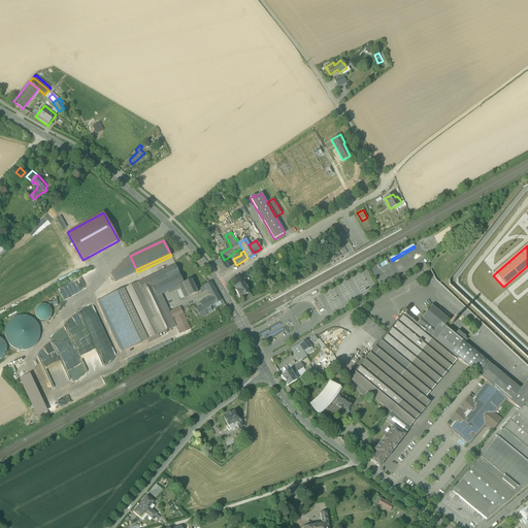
[(136,269),(130,256),(124,259),(110,275),(114,283),(137,272),(136,269)]
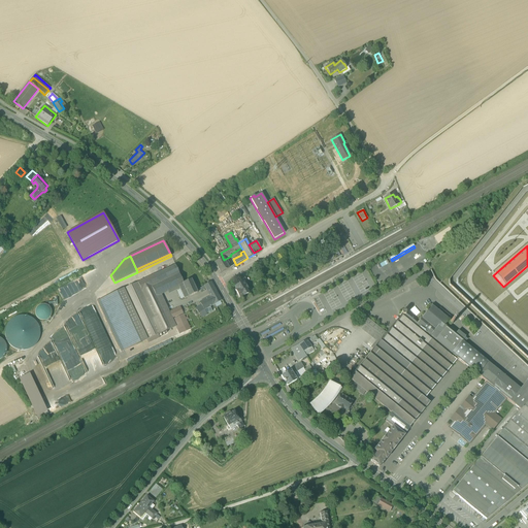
[(225,262),(224,260),(223,258),(215,263),(221,273),(229,268),(227,265),(229,264),(227,261),(225,262)]
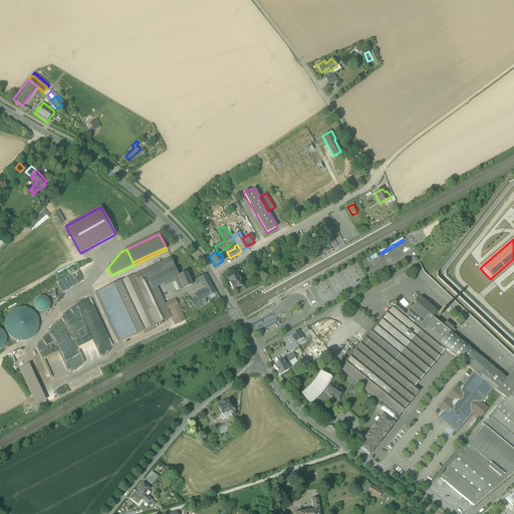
[(171,318),(168,310),(167,310),(165,304),(161,306),(152,287),(162,282),(163,284),(174,279),(174,278),(178,276),(179,276),(171,258),(120,282),(144,330),(155,325),(171,318)]
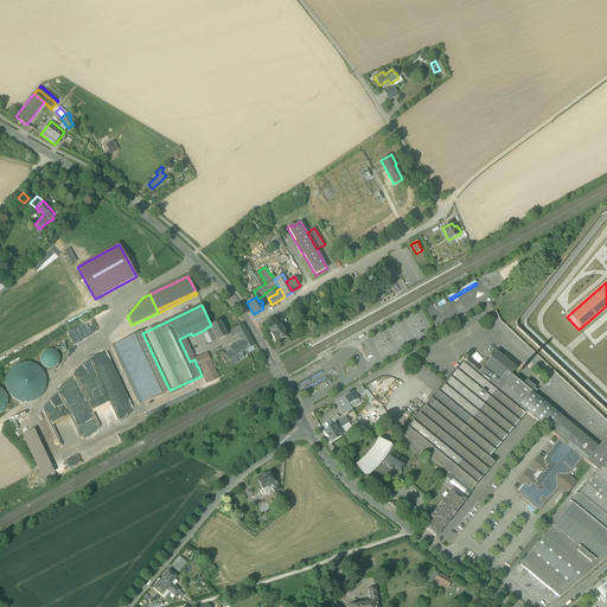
[(90,321),(66,332),(72,344),(95,334),(90,325),(91,325),(90,321)]
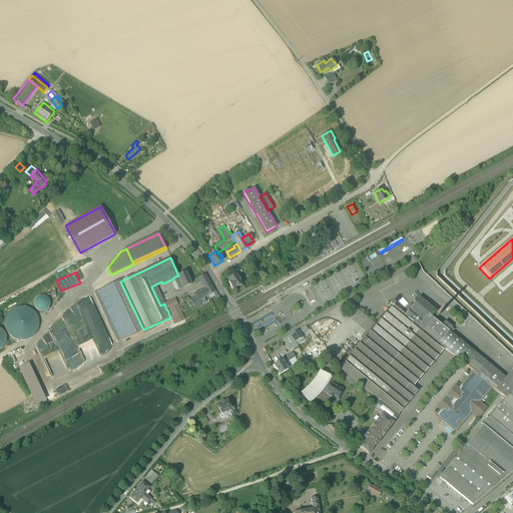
[(177,276),(183,289),(191,285),(185,272),(178,276),(177,276)]
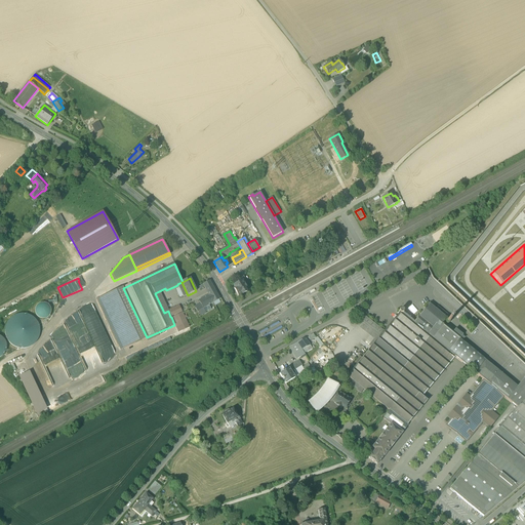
[(234,289),(238,297),(246,292),(244,288),(246,287),(242,281),(240,282),(234,286),(235,288),(234,289)]
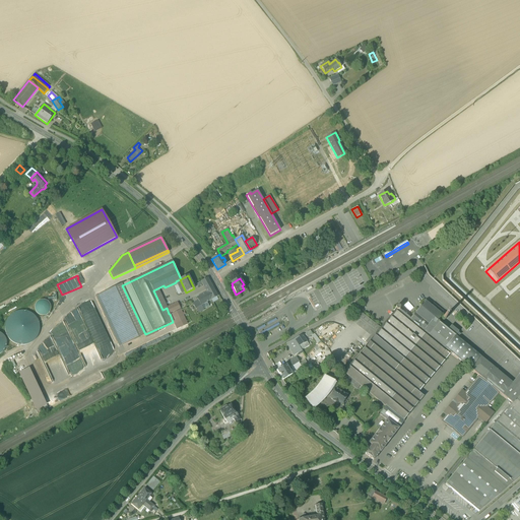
[(182,295),(186,293),(180,279),(176,281),(176,282),(177,284),(181,294),(182,295)]
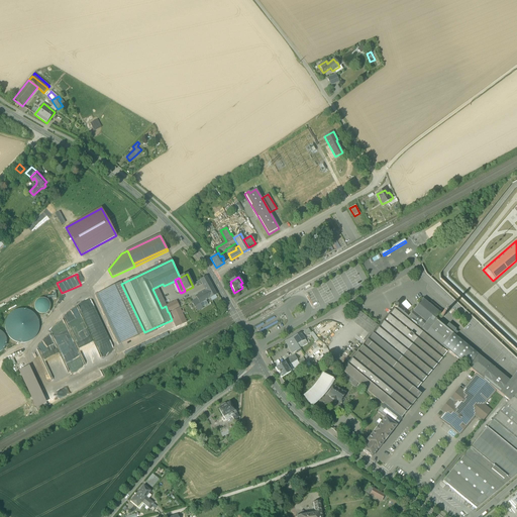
[(202,284),(205,289),(211,285),(208,280),(202,284)]
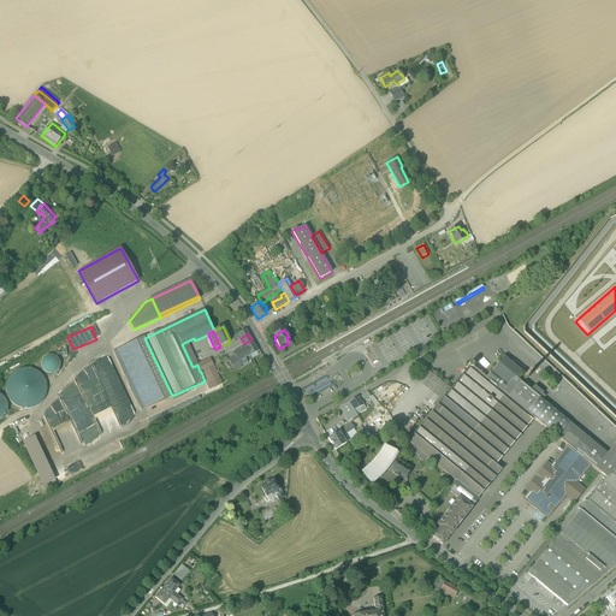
[(144,338),(114,351),(142,410),(172,396),(144,338)]
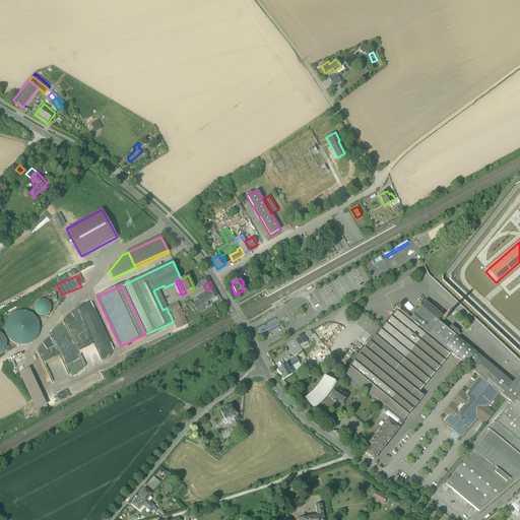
[(158,289),(165,287),(164,285),(153,290),(163,310),(167,308),(158,289)]
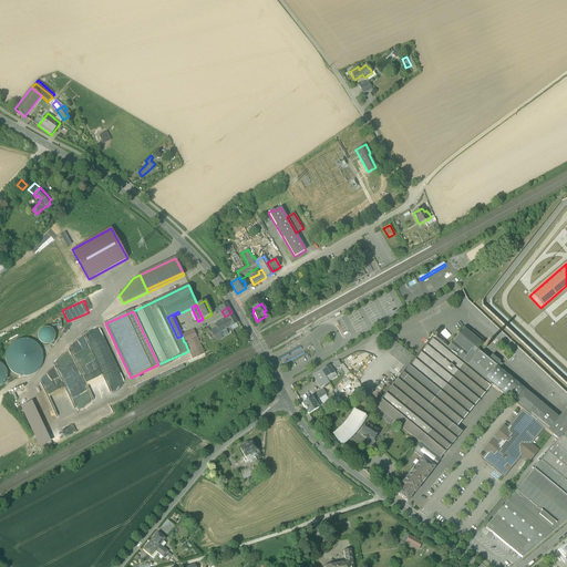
[(237,323),(232,312),(225,317),(226,319),(215,325),(217,328),(219,333),(226,329),(230,327),(236,323),(237,323)]
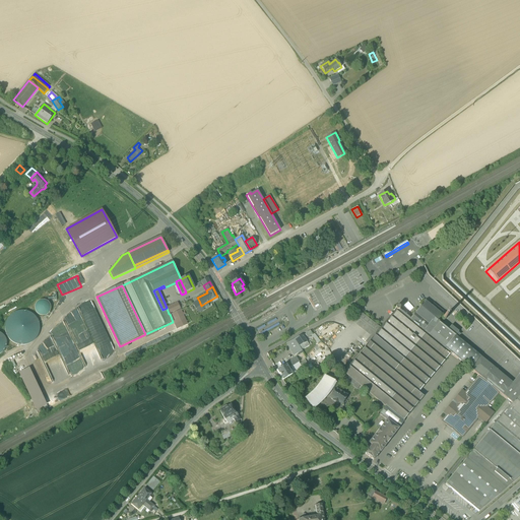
[(50,311),(51,309),(50,306),(49,304),(47,302),(44,301),(42,301),(39,301),(37,303),(36,305),(35,308),(35,311),(37,313),(39,315),(41,316),(44,316),(47,315),(49,314),(50,311)]
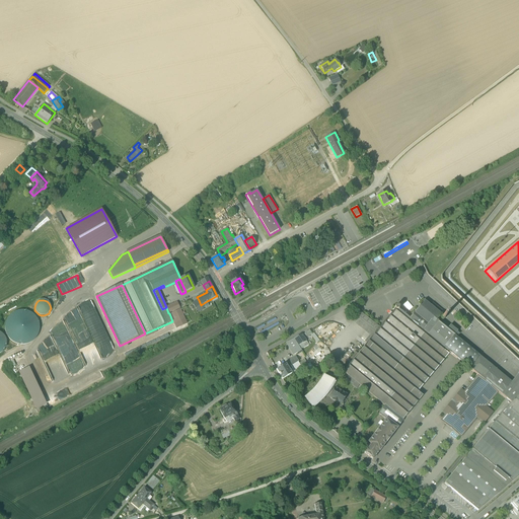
[(199,312),(204,309),(203,309),(201,305),(199,300),(193,303),(199,312)]
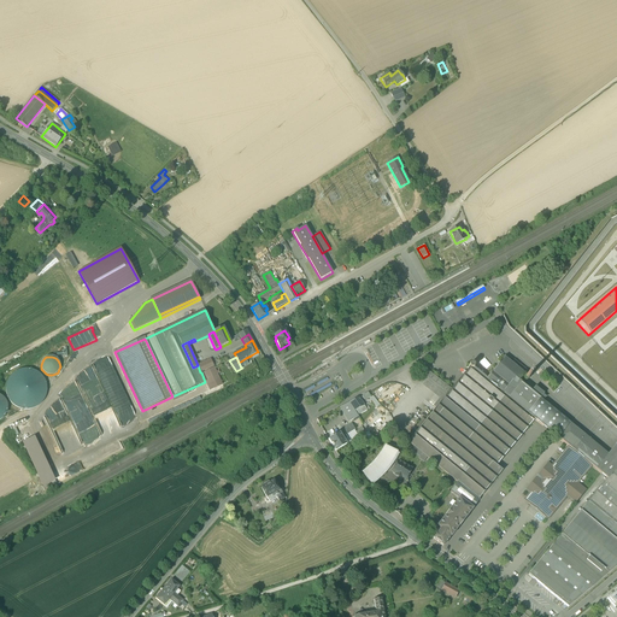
[(518,381),(524,374),(511,363),(504,357),(487,378),(536,419),(550,430),(569,446),(576,453),(588,439),(542,400),(545,397),(534,387),(532,392),(518,381)]
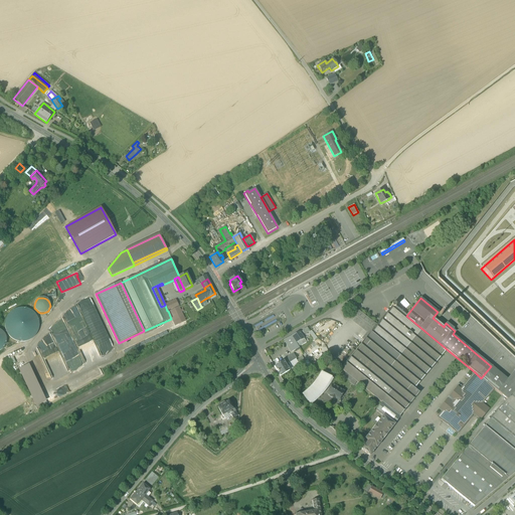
[(165,305),(167,311),(168,311),(179,306),(176,300),(165,305)]
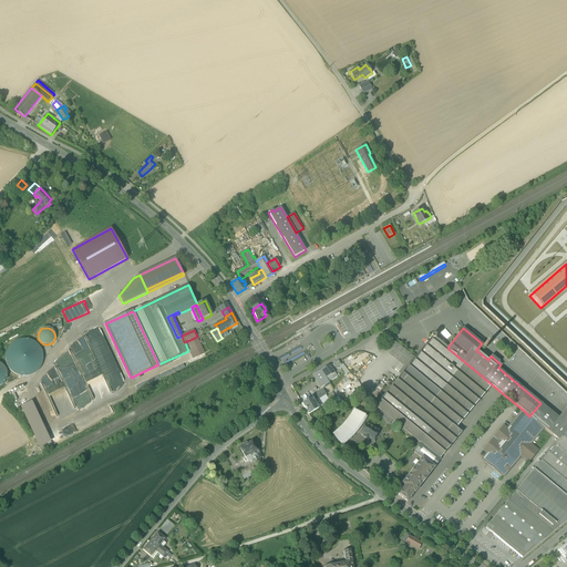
[(473,331),(470,333),(482,343),(484,341),(473,331)]
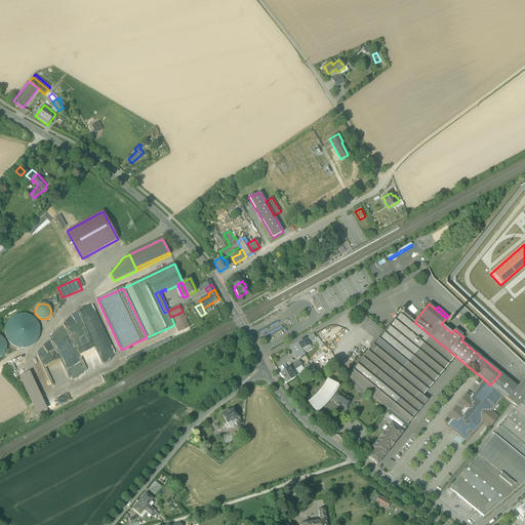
[(390,410),(407,425),(428,400),(422,396),(439,376),(454,358),(456,357),(414,322),(403,313),(402,313),(401,314),(400,313),(384,331),(377,339),(406,364),(397,374),(387,388),(399,398),(390,410)]
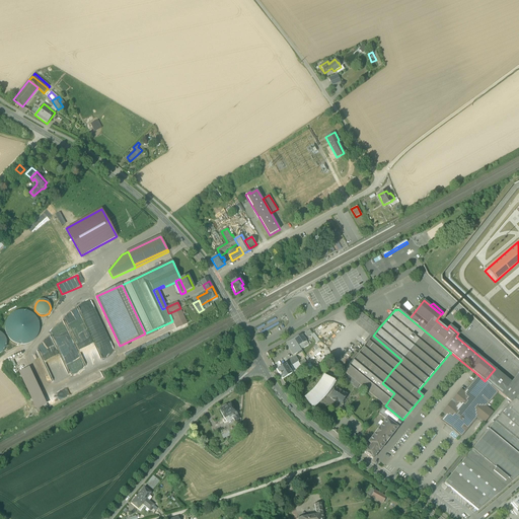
[(5,327),(6,334),(10,340),(15,344),(22,345),(28,344),(34,340),(39,334),(40,327),(39,320),(34,315),(28,311),(22,310),(15,311),(10,315),(6,320),(5,327)]
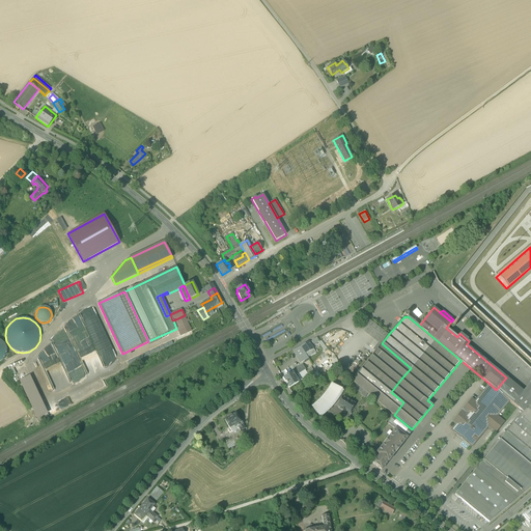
[(361,327),(380,341),(382,343),(388,335),(367,318),(361,327)]
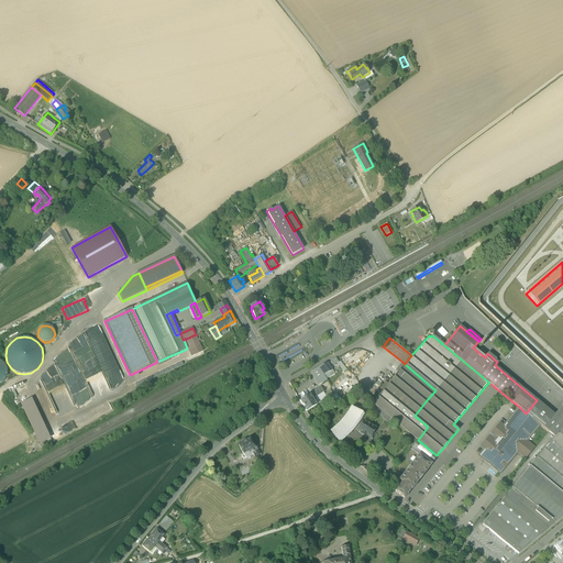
[(190,350),(194,349),(189,339),(184,341),(186,345),(189,351),(190,350)]
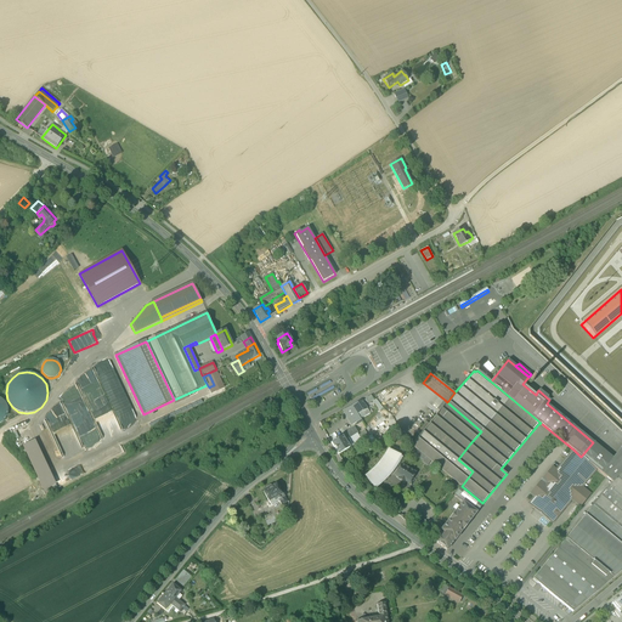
[(210,386),(209,388),(211,394),(225,388),(221,382),(219,384),(214,385),(210,386)]
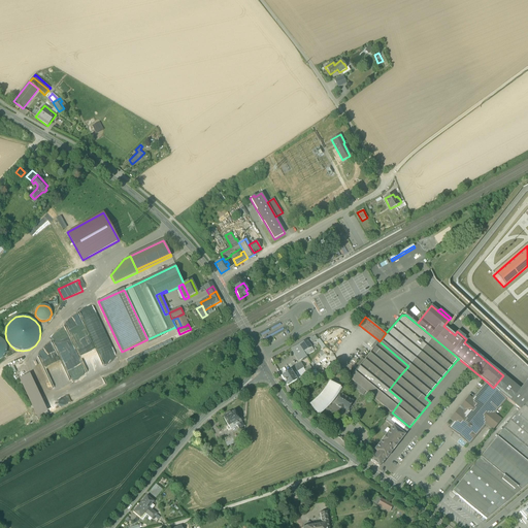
[(367,344),(371,348),(377,339),(359,325),(358,326),(372,338),(367,344)]
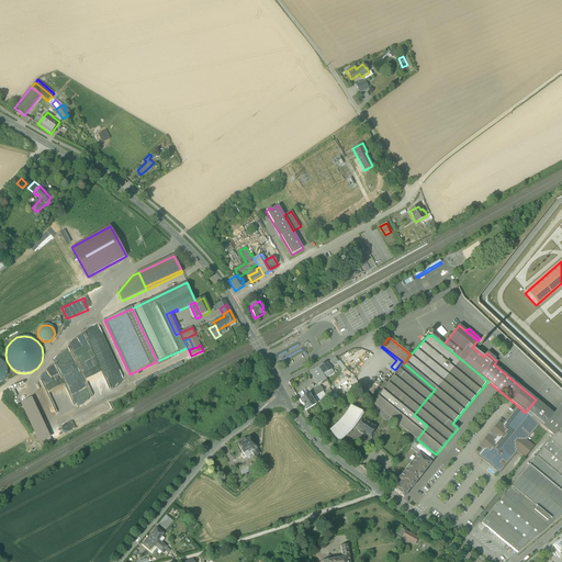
[(169,356),(157,361),(158,366),(170,360),(169,356)]
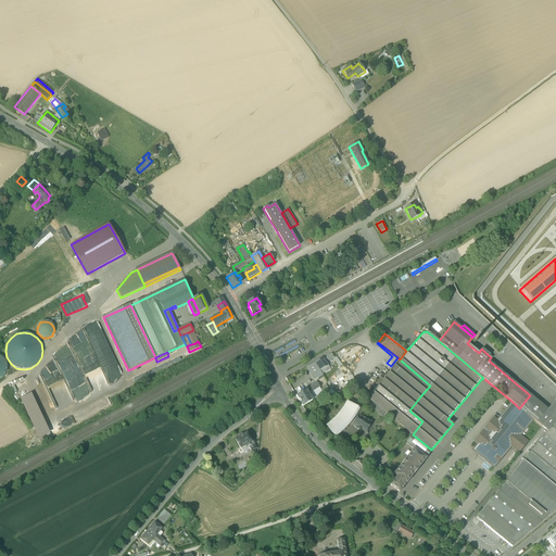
[(377,387),(400,359),(397,357),(391,366),(381,378),(375,384),(377,387)]
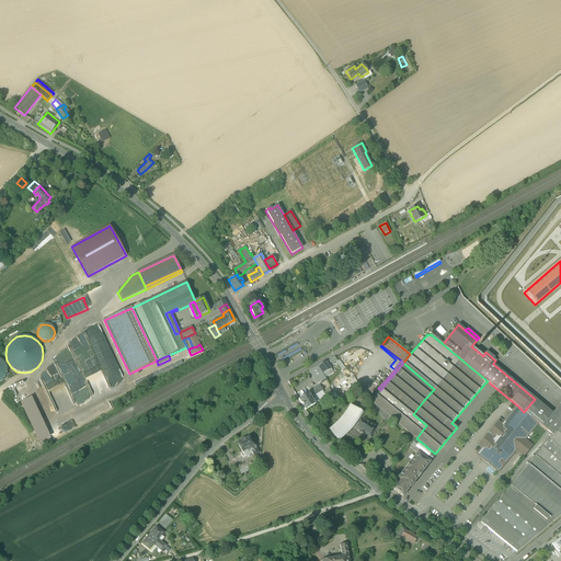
[(318,366),(325,377),(334,373),(327,362),(318,366)]
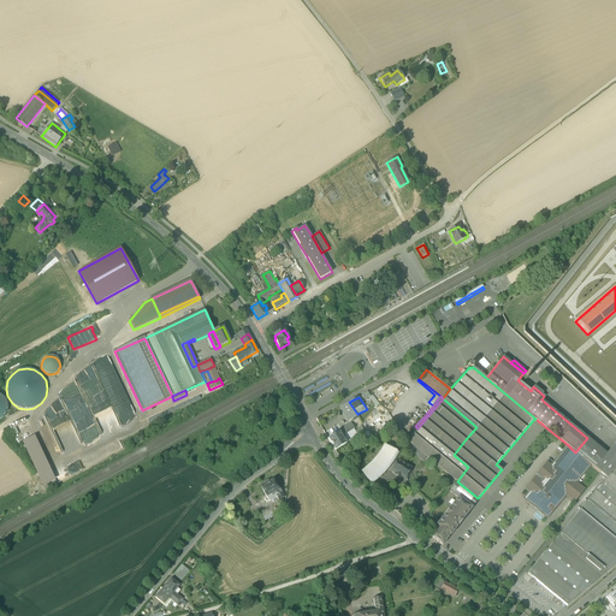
[(427,457),(457,481),(468,467),(454,455),(466,439),(477,427),(443,398),(418,428),(408,440),(408,442),(413,445),(422,452),(427,457)]
